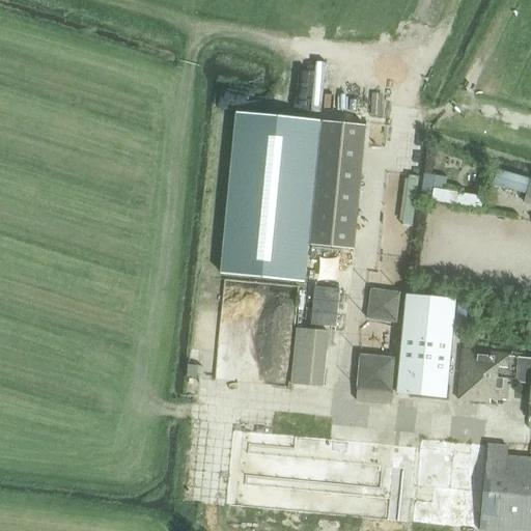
[(236,113),(221,275),(304,283),(308,245),(310,245),(355,249),(366,124),(323,120),(236,113)]
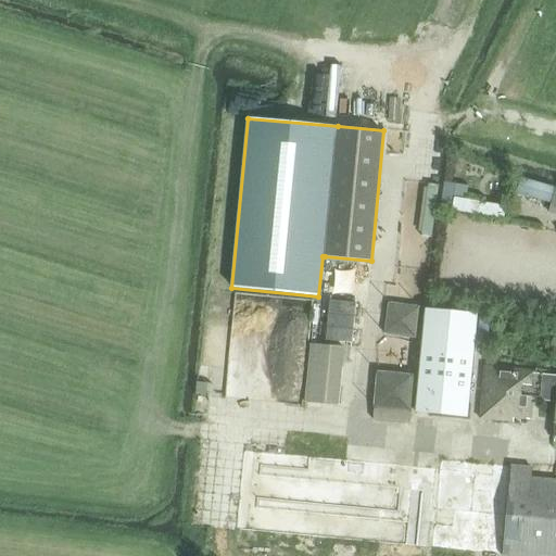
[(444,181),(441,209),(452,210),(454,198),(456,184),(444,181)]
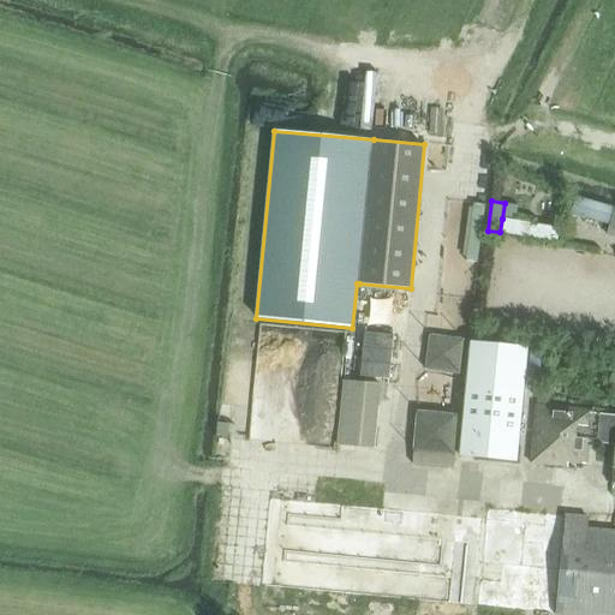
[(502,219),(500,232),(556,243),(559,228),(502,219)]
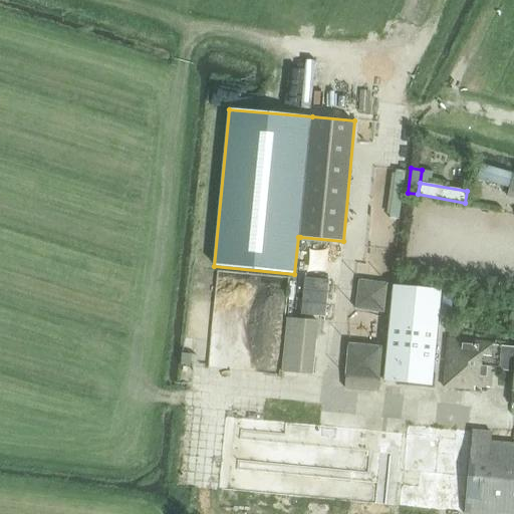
[(393,285),(383,381),(432,387),(442,290),(393,285)]
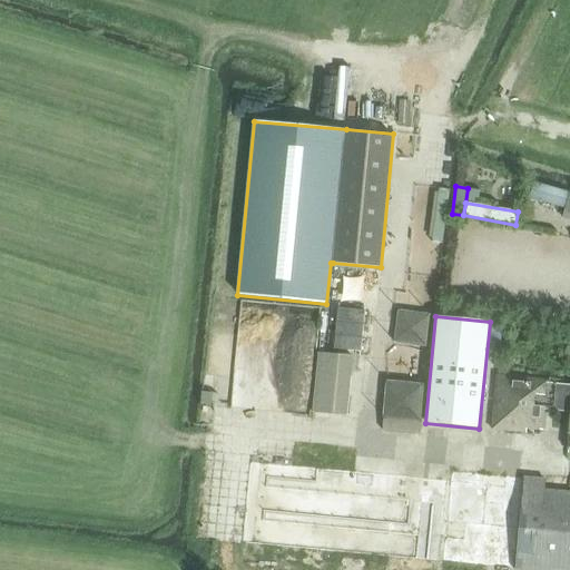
[(316,352),(311,412),(333,413),(346,414),(352,355),(316,352)]
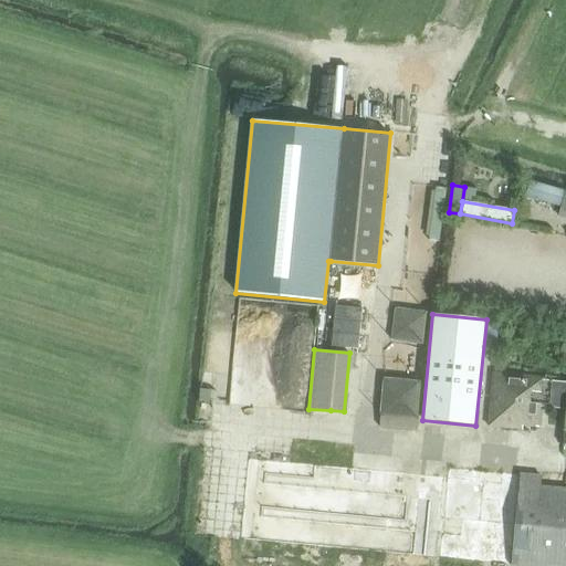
[(493,376),(489,426),(522,429),(522,426),(540,428),(542,408),(565,409),(565,427),(565,431),(564,449),(565,449),(565,384),(494,373),(493,376)]
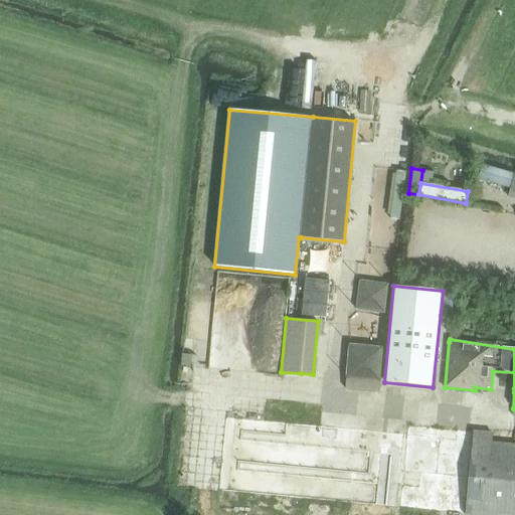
[(473,432),(465,514),(472,514),(514,514),(514,447),(492,445),(493,434),(473,432)]
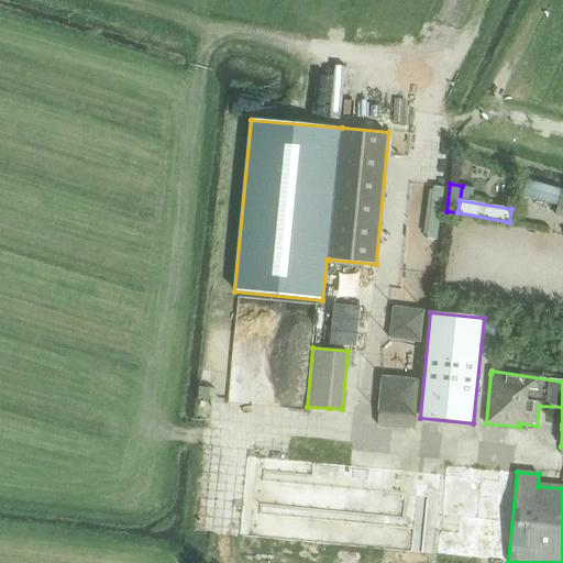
[(282,478),(276,541),(330,545),(331,527),(352,529),(350,548),(495,561),(501,493),(475,490),(474,496),(453,494),(454,489),(357,479),(357,485),(282,478)]
